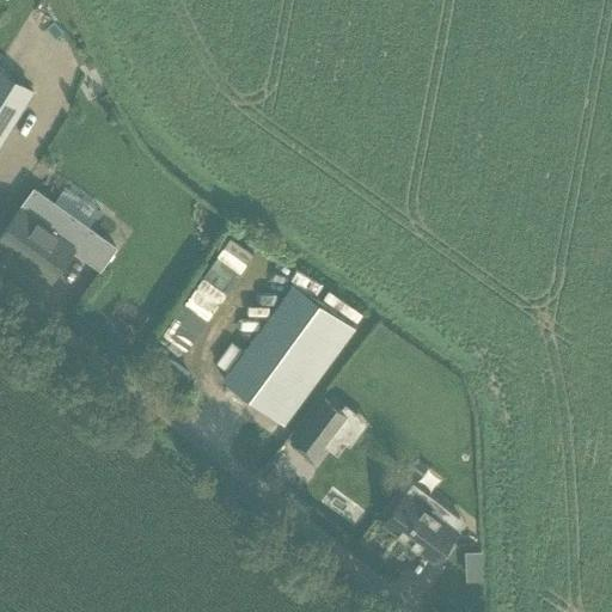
[(0,144),(32,91),(0,72),(0,144)]
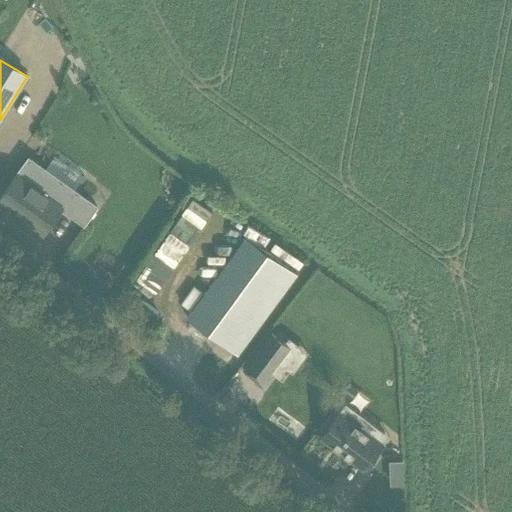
[(0,197),(0,201),(21,217),(22,217),(43,232),(61,208),(83,224),(93,209),(95,206),(68,187),(55,178),(28,159),(27,161),(10,184),(0,197)]
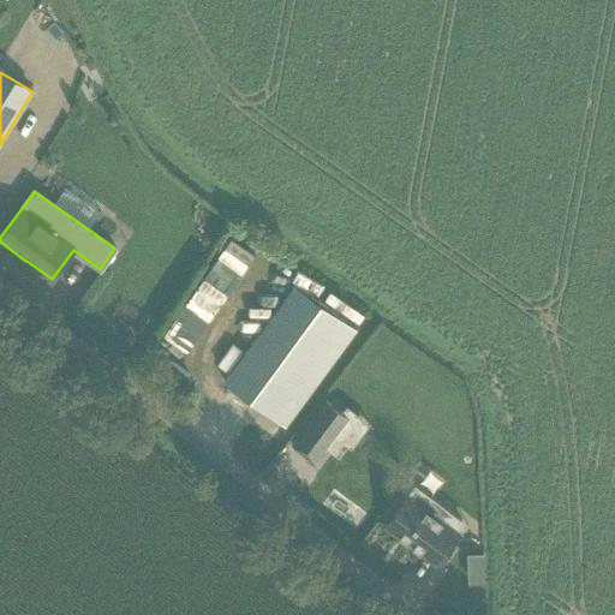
[(297,281),(237,365),(222,384),(226,387),(227,384),(285,427),(358,327),(304,287),(297,281)]
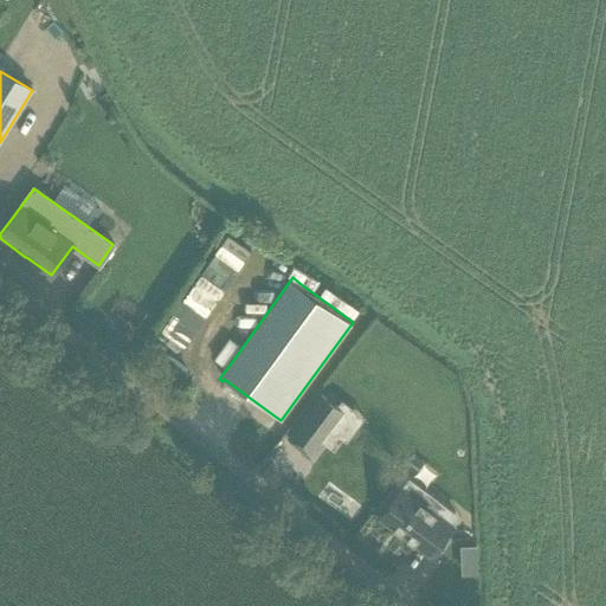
[(323,397),(288,440),(315,463),(350,418),(323,397)]
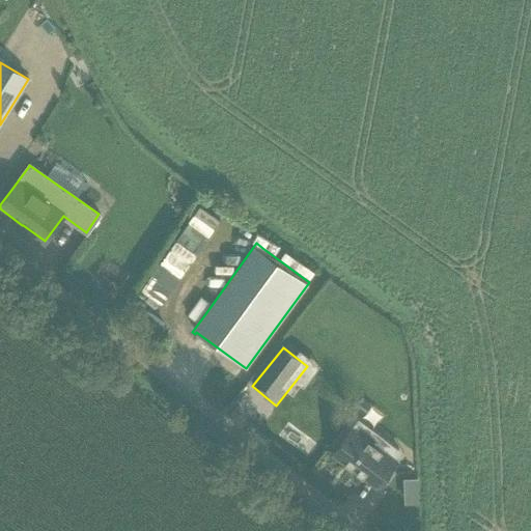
[(383,451),(389,443),(358,420),(348,434),(343,429),(333,444),(338,447),(333,453),(376,485),(395,460),(383,451)]
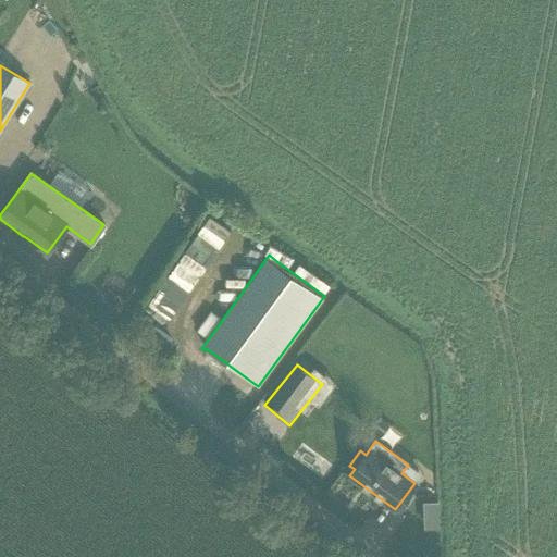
[(423,525),(437,525),(436,503),(422,503),(423,525)]
